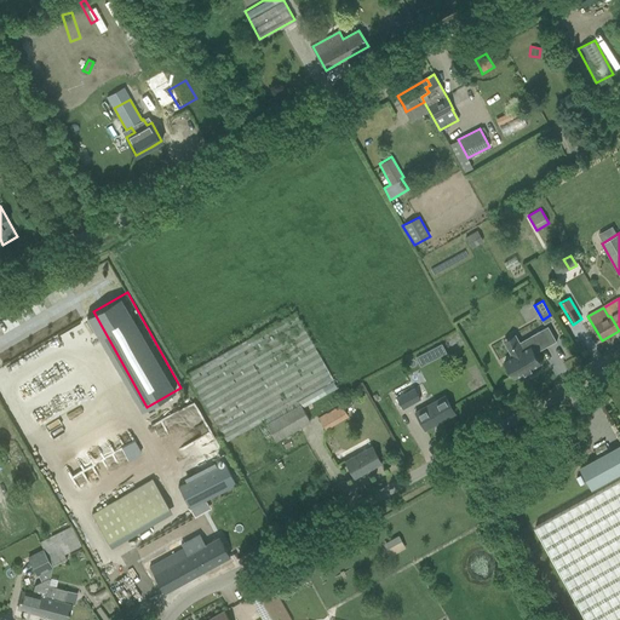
[(264,419),(276,441),(310,422),(302,407),(337,388),(333,380),(334,380),(296,313),(188,374),(227,441),(264,419)]
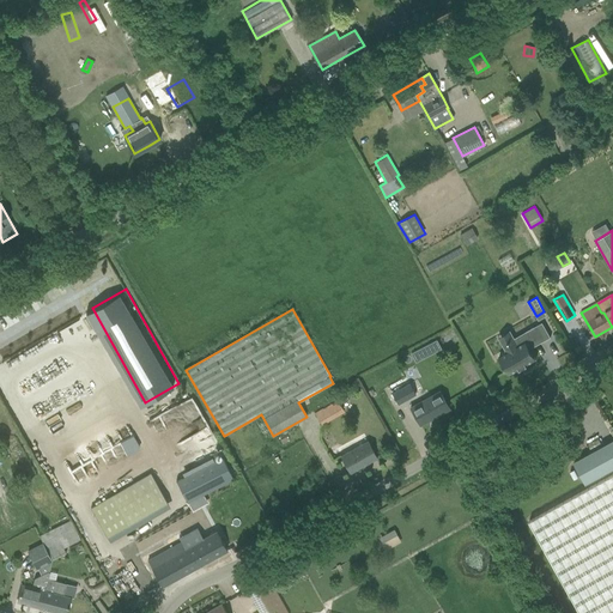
[(519,345),(514,339),(503,345),(507,352),(499,356),(510,374),(520,369),(527,365),(526,365),(535,359),(529,349),(544,341),(535,327),(526,332),(529,339),(519,345)]
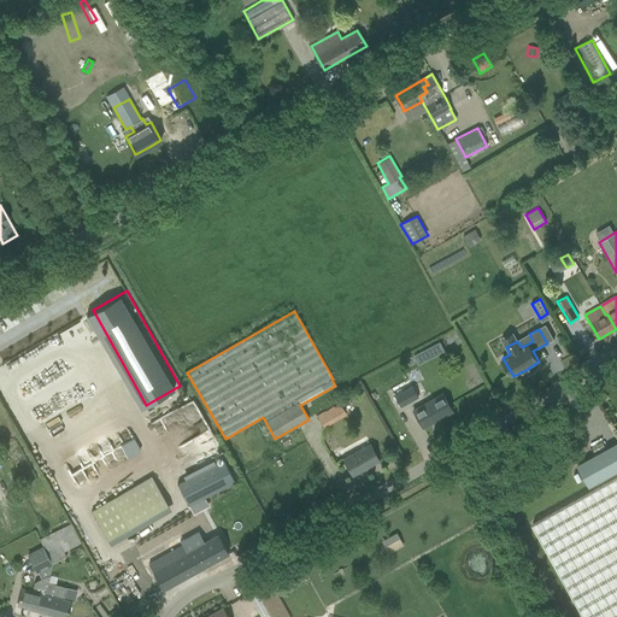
[(440,342),(430,346),(435,356),(445,351),(440,342)]
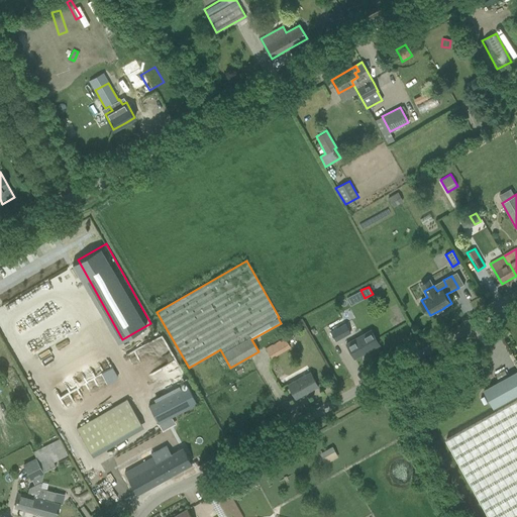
[(348,333),(350,332),(345,322),(330,331),(335,340),(338,339),(348,333)]
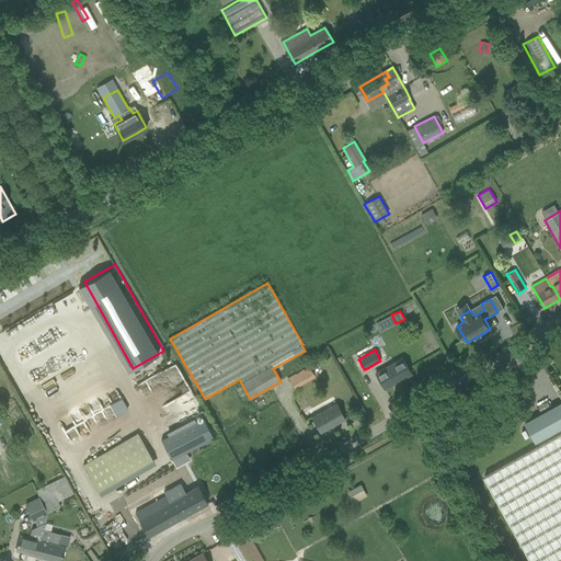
[(376,374),(385,389),(411,374),(402,358),(376,374)]
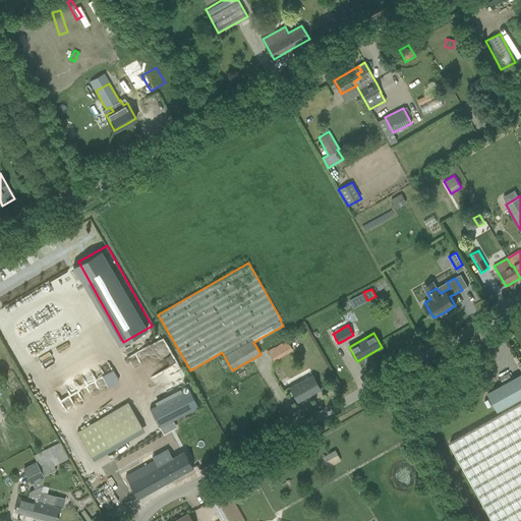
[(164,368),(176,362),(165,339),(153,345),(164,368)]
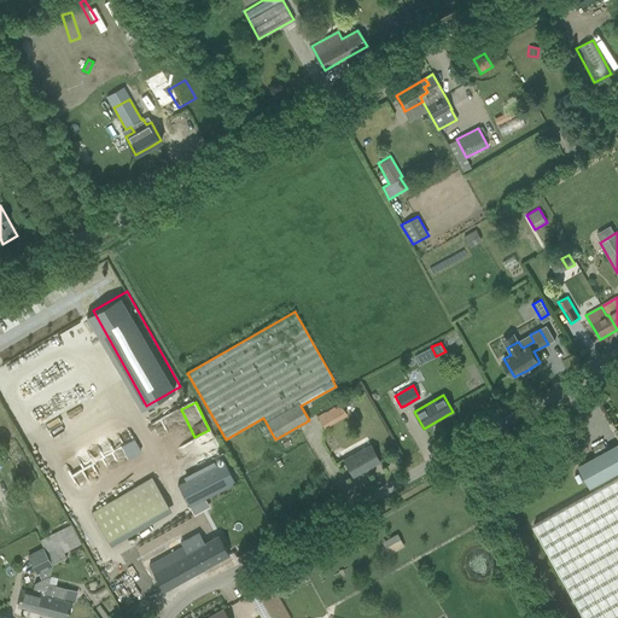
[(328,409),(318,417),(325,429),(348,415),(340,403),(337,404),(337,406),(334,407),(334,406),(331,408),(332,408),(330,409),(328,409)]
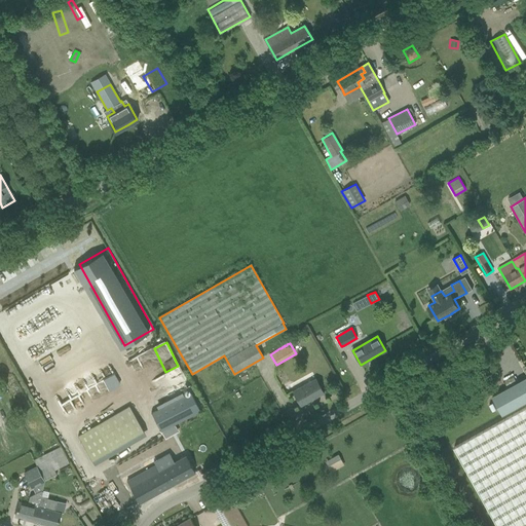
[(525,377),(492,396),(502,415),(525,401),(525,377)]
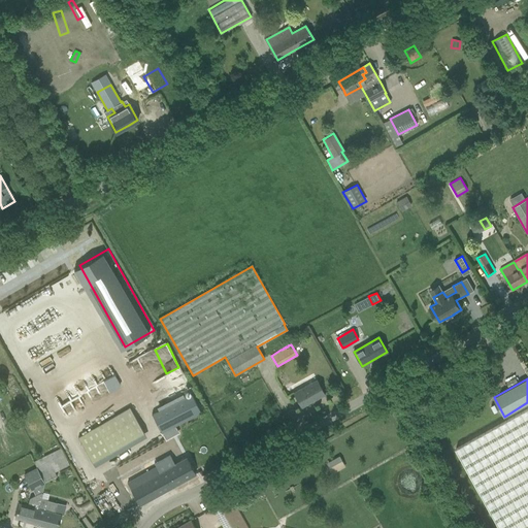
[(325,394),(320,386),(317,380),(293,392),(302,407),(325,394)]
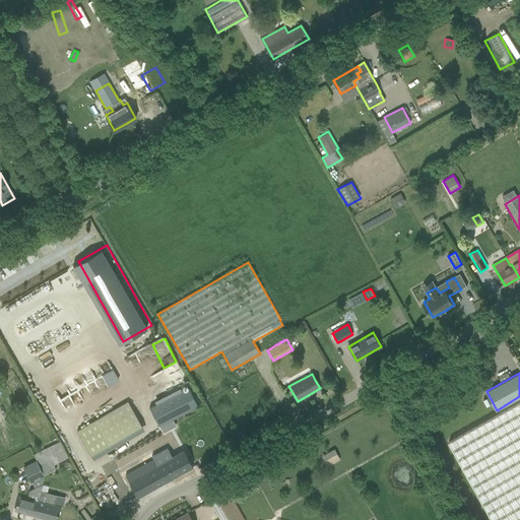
[(2,385),(0,385),(0,396),(3,402),(10,398),(2,385)]
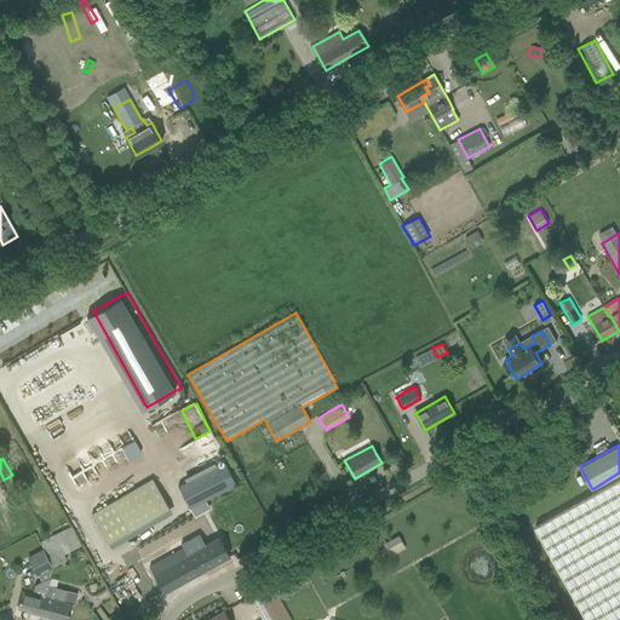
[(225,463),(178,486),(189,507),(236,483),(225,463)]
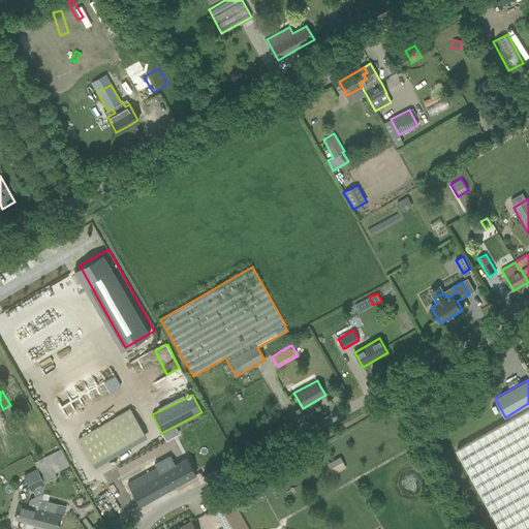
[(209,440),(221,433),(207,410),(168,434),(175,445),(191,435),(203,453),(212,446),(209,440)]
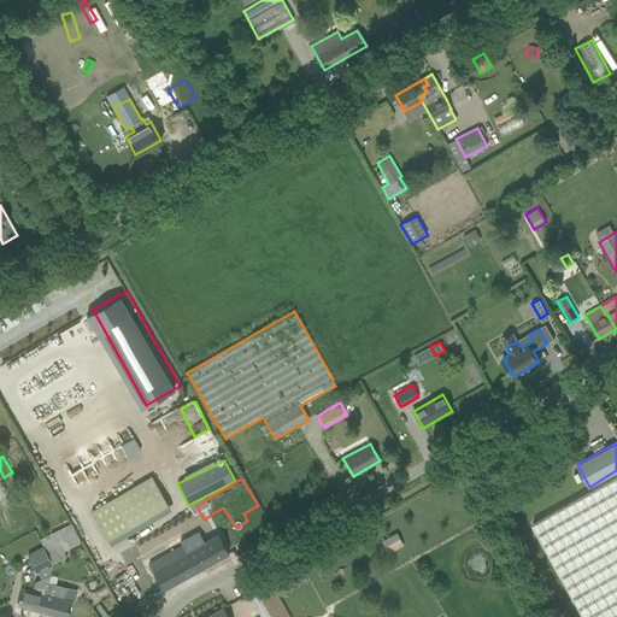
[(616,616),(616,479),(591,494),(533,526),(583,616),(616,616)]
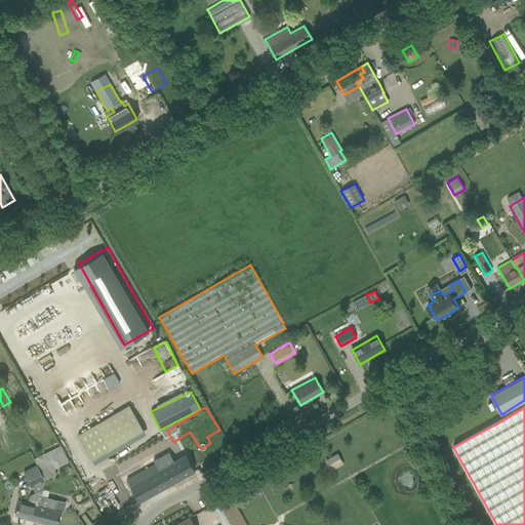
[(106,418),(78,435),(94,465),(113,453),(123,448),(106,418)]
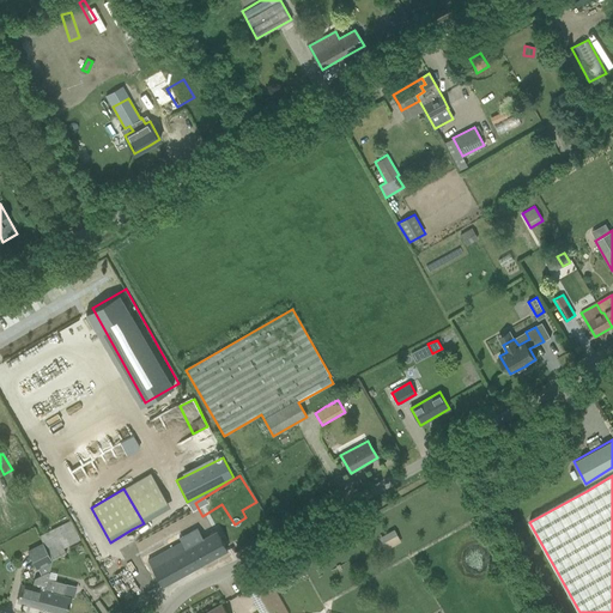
[(147,559),(162,586),(228,550),(217,530),(200,540),(187,516),(171,525),(181,541),(147,559)]
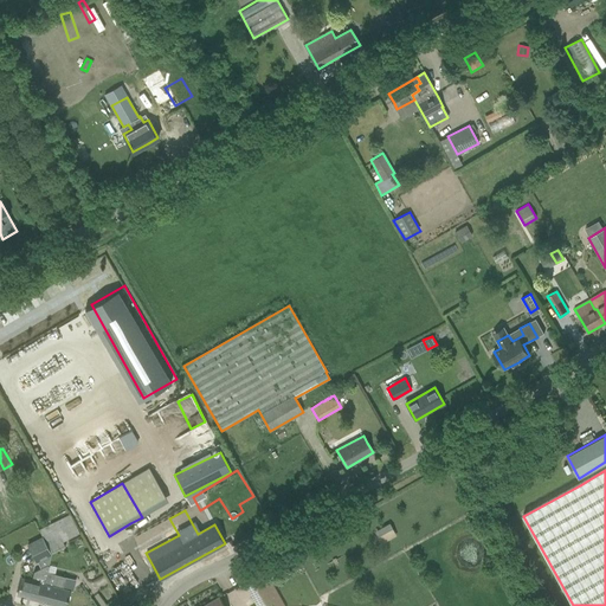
[(57,529),(73,521),(70,514),(52,523),(57,529)]
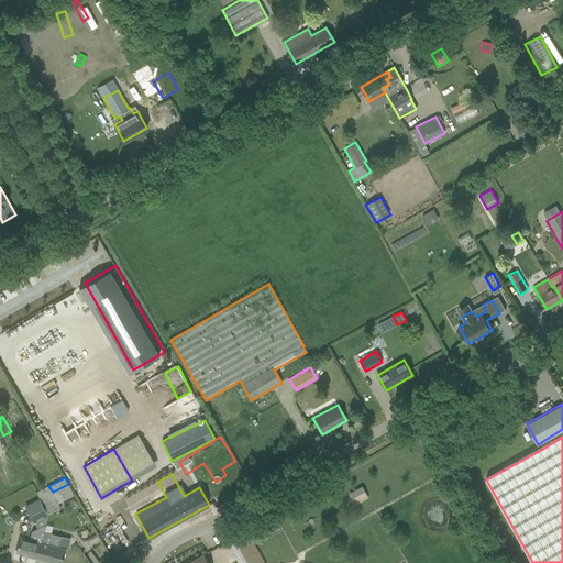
[(349,492),(355,504),(368,497),(363,485),(349,492)]
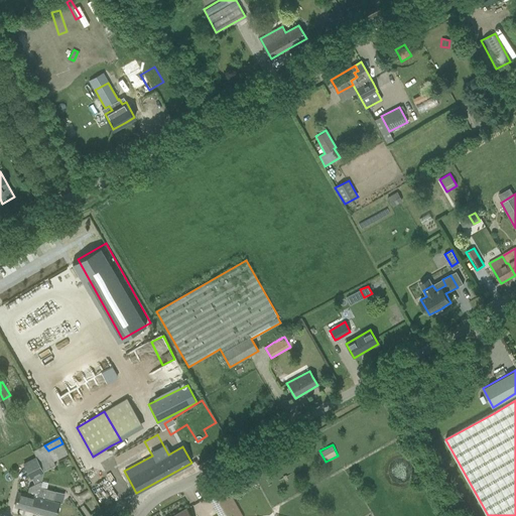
[(43,472),(55,466),(53,462),(52,462),(44,445),(33,452),(35,457),(43,472)]
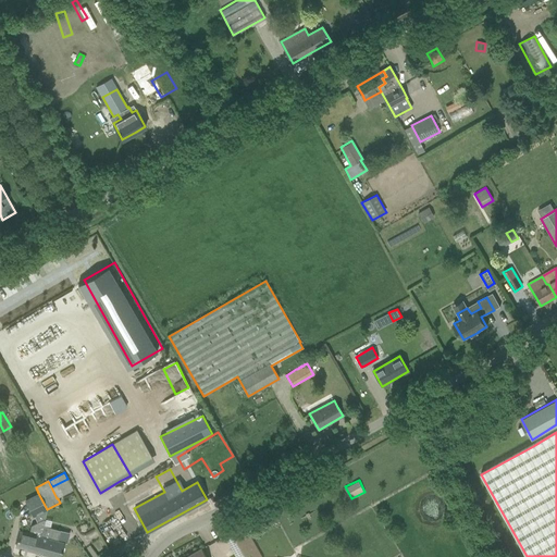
[(47,509),(38,493),(25,500),(34,517),(47,509)]
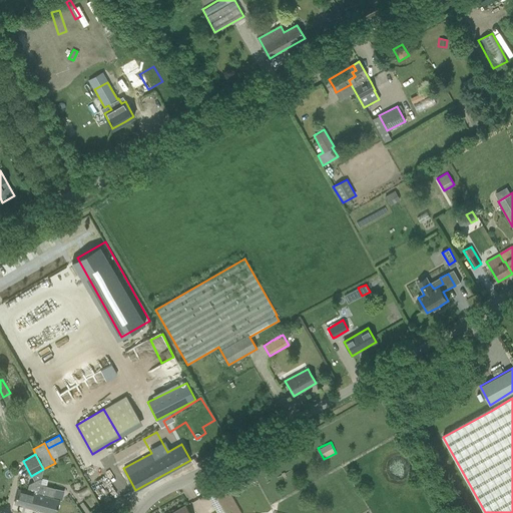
[(96,466),(85,470),(100,505),(110,501),(96,466)]
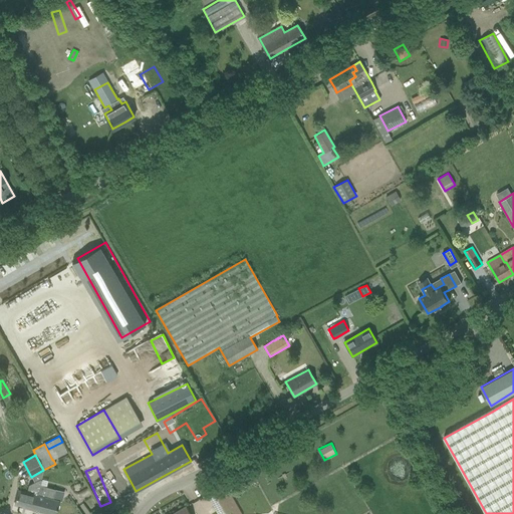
[(15,505),(34,510),(41,479),(40,479),(29,485),(27,493),(18,490),(15,505)]
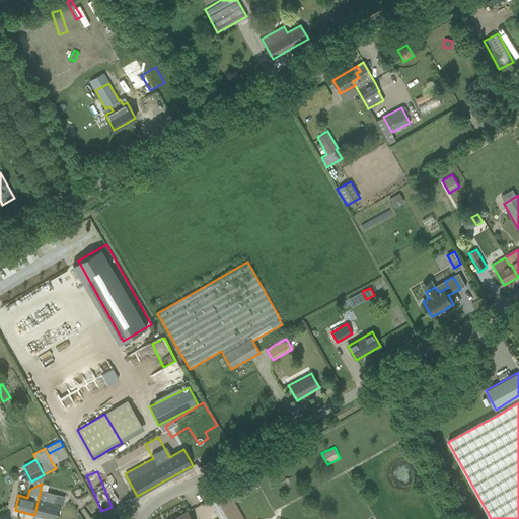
[(42,484),(34,515),(51,518),(56,518),(60,506),(54,504),(56,494),(52,493),(41,491),(43,484),(42,484)]
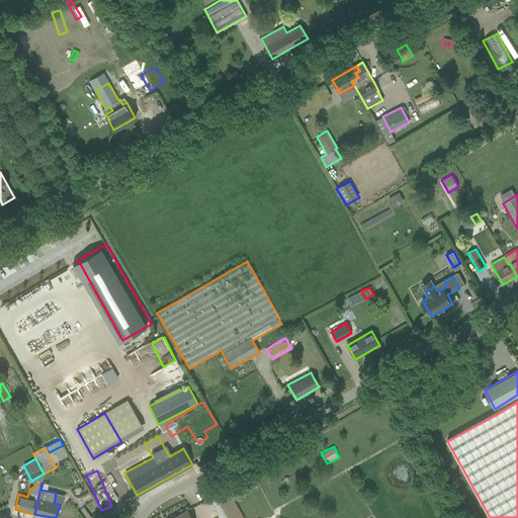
[(208,498),(220,517),(243,517),(227,488),(208,498)]
